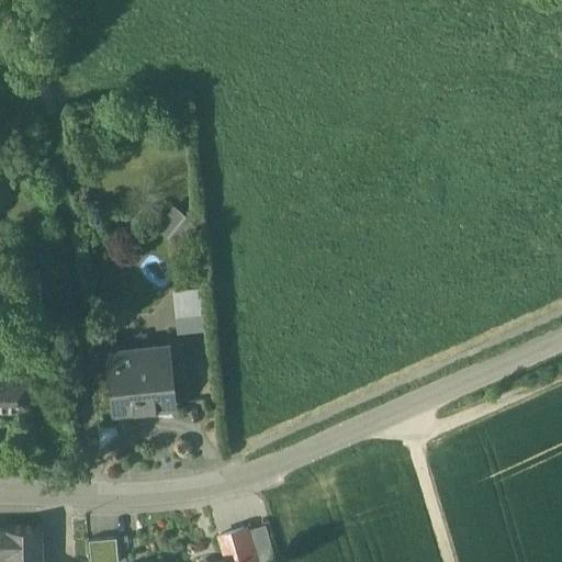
[(158,221),(167,232),(186,217),(177,206),(158,221)]
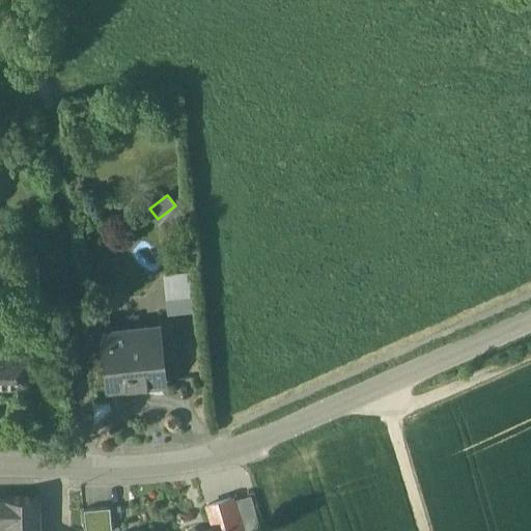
[(190,272),(163,274),(165,313),(192,312),(190,272)]
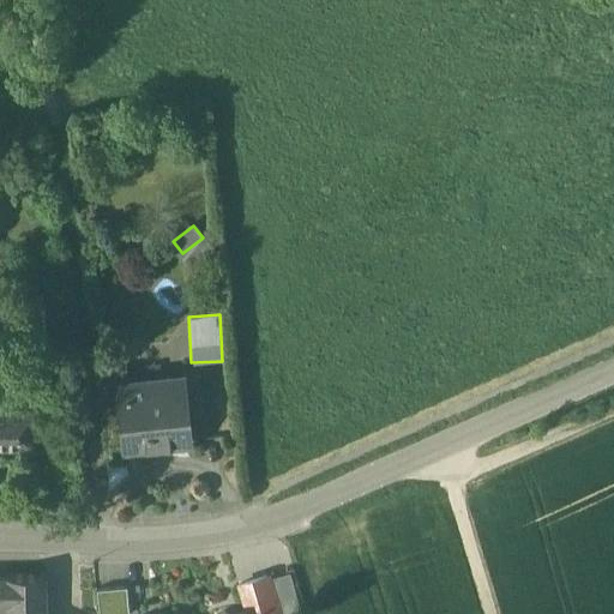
[(185,380),(125,386),(131,447),(191,441),(185,380)]
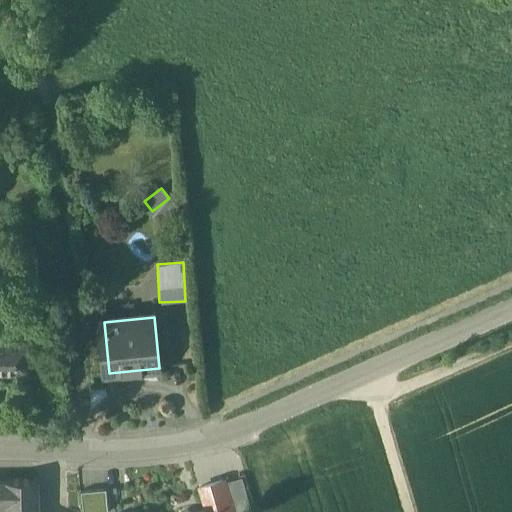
[(30,341),(0,340),(0,373),(29,374),(30,341)]
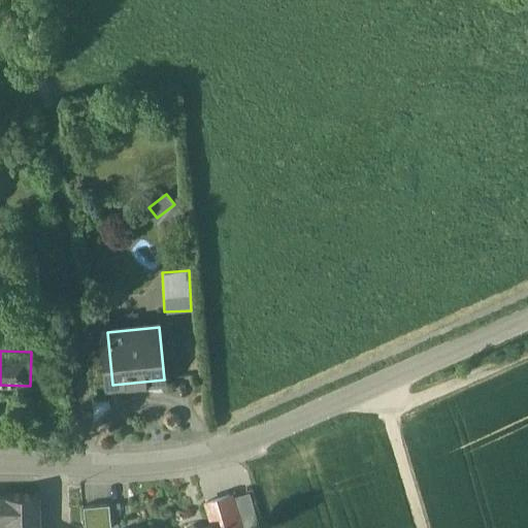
[(37,527),(37,494),(7,495),(7,496),(6,496),(6,517),(7,517),(8,523),(7,527),(37,527)]
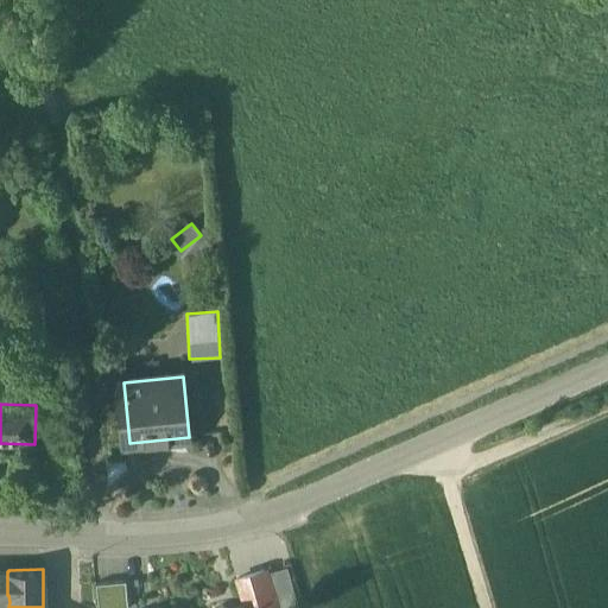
[(274,607),(264,571),(238,578),(246,607),(252,606),(253,607),(274,607)]
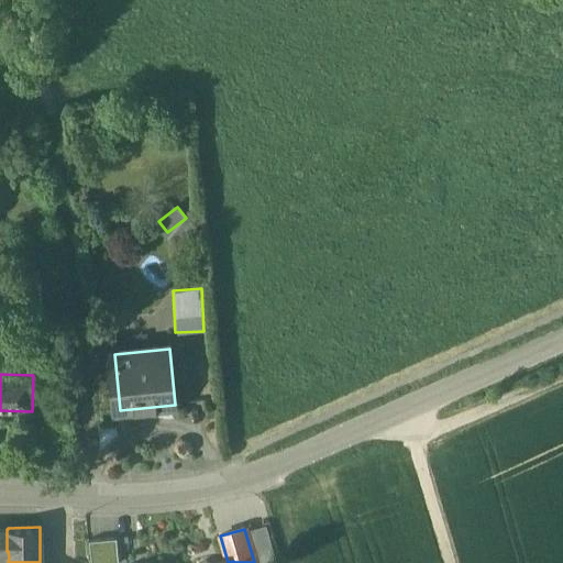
[(119,562),(117,538),(89,540),(91,562),(119,562)]
